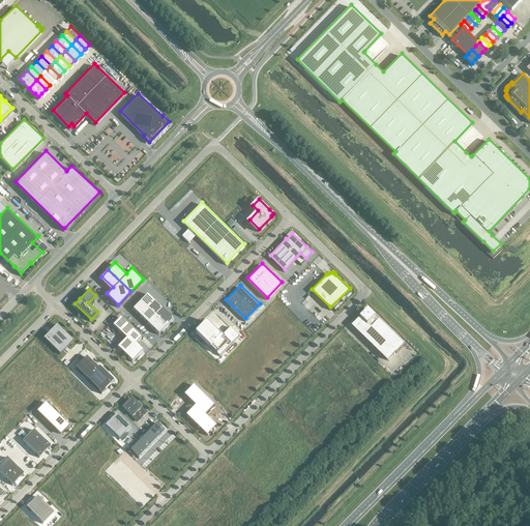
[(147,291),(140,298),(147,305),(154,298),(147,291)]
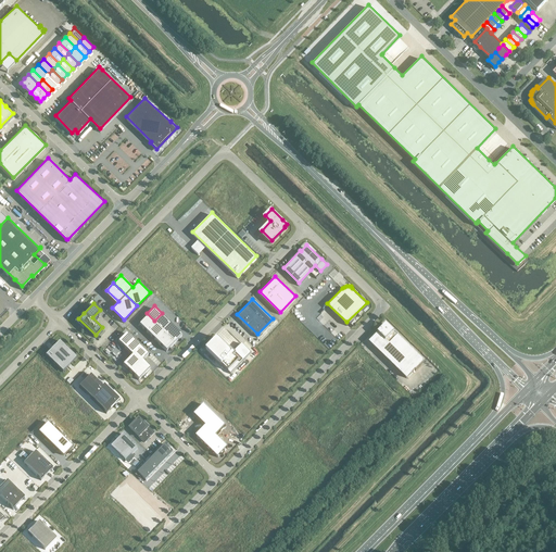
[(147,313),(139,321),(147,329),(154,321),(147,313)]
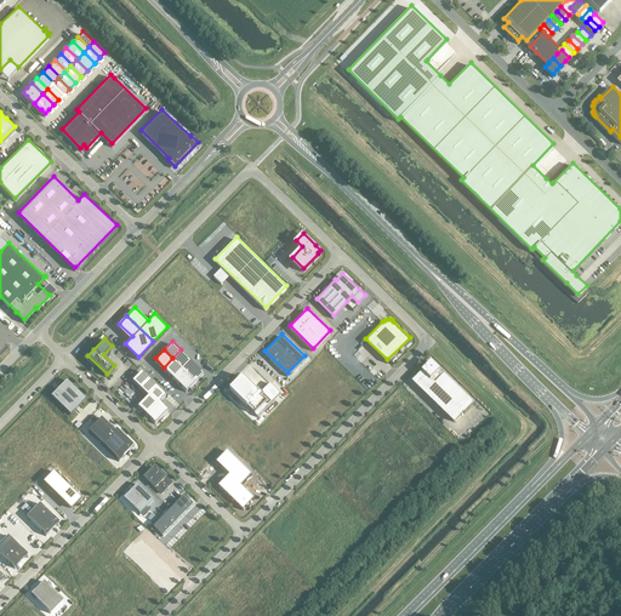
[(181,349),(172,358),(181,366),(191,358),(181,349)]
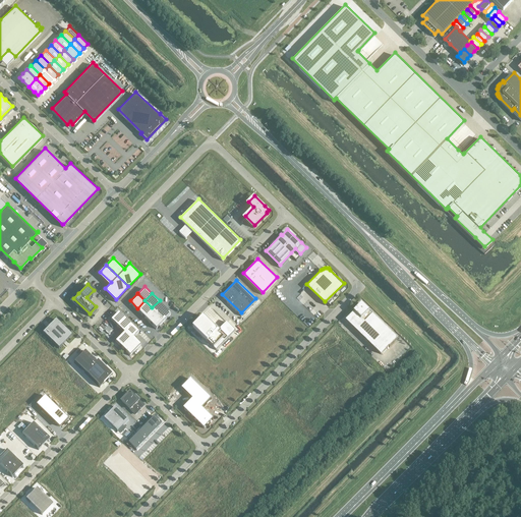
[(145,300),(137,308),(145,316),(152,307),(145,300)]
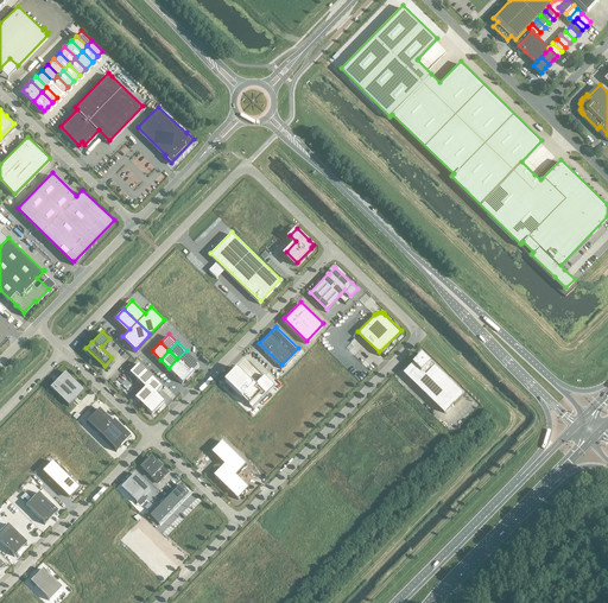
[(187,350),(177,359),(190,372),(198,363),(187,350)]
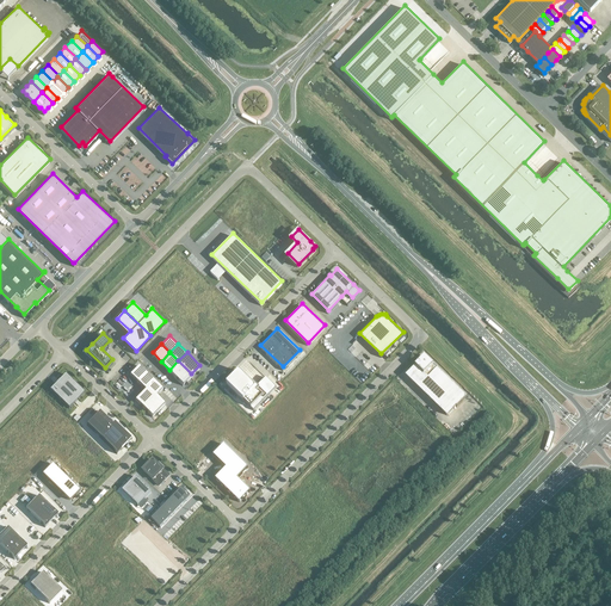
[(456,402),(457,402),(467,393),(424,352),(415,362),(415,363),(407,372),(448,412),(456,402)]
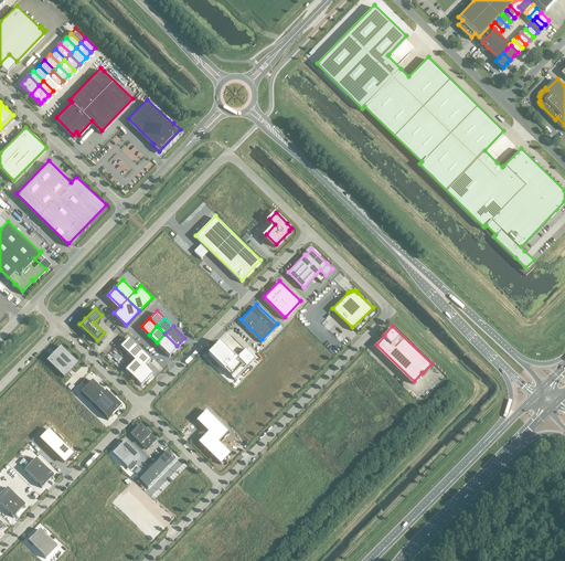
[(164,334),(157,342),(169,353),(177,346),(164,334)]
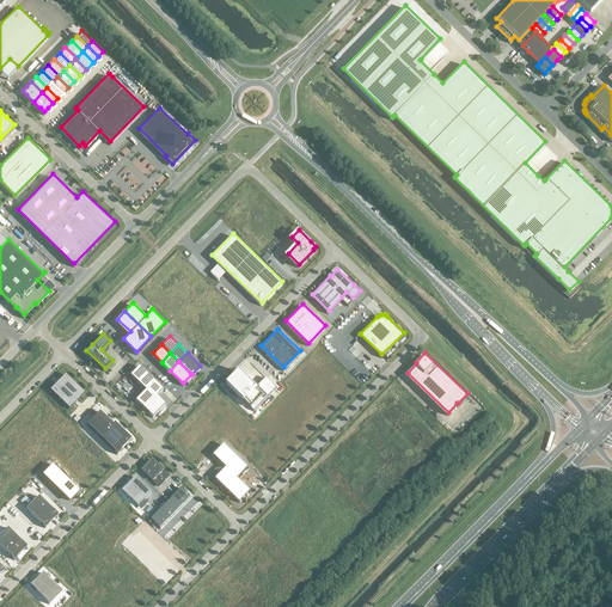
[(139,362),(130,372),(145,387),(135,397),(153,414),(165,400),(157,393),(164,386),(139,362)]
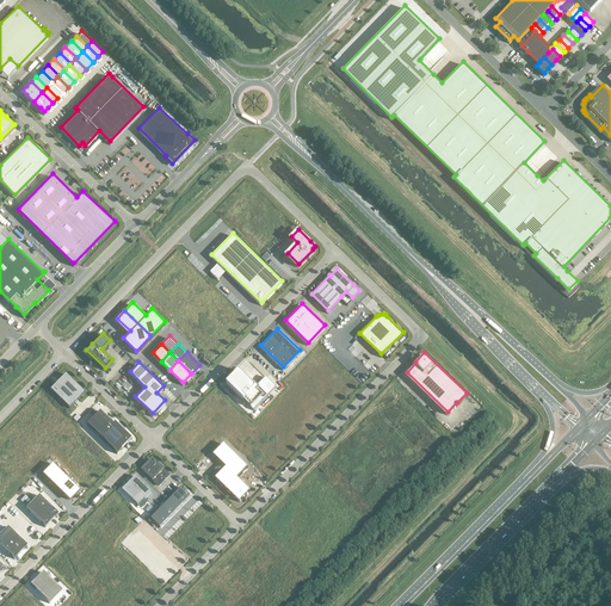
[(239,368),(227,381),(254,407),(277,384),(266,373),(255,384),(239,368)]
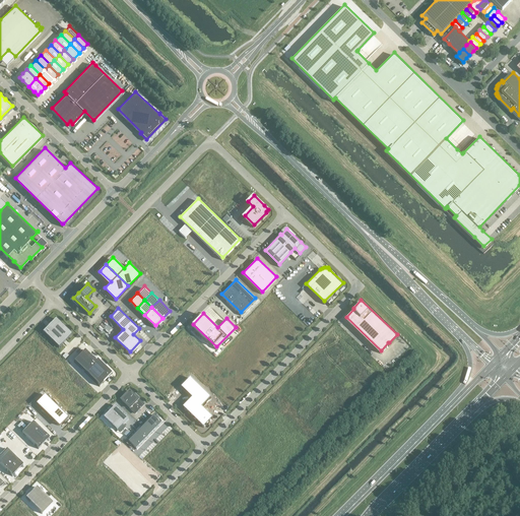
[(56,316),(43,329),(59,344),(71,331),(56,316)]
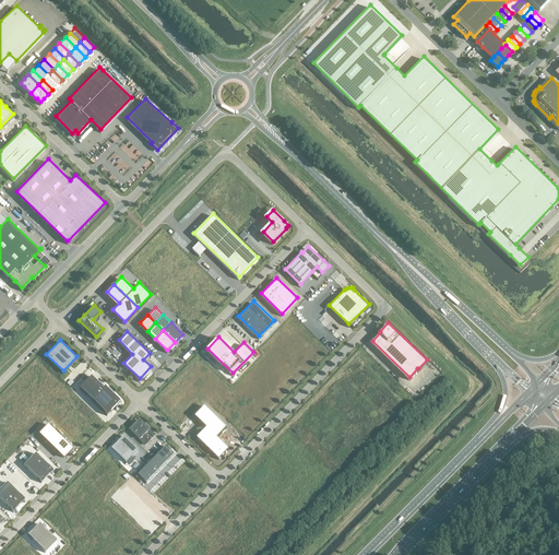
[(107,412),(120,398),(105,382),(103,385),(91,374),(80,385),(107,412)]
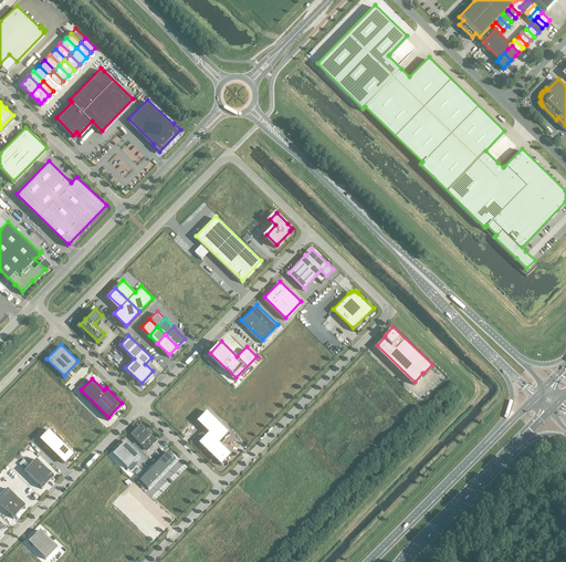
[(208,408),(198,418),(210,430),(220,420),(208,408)]
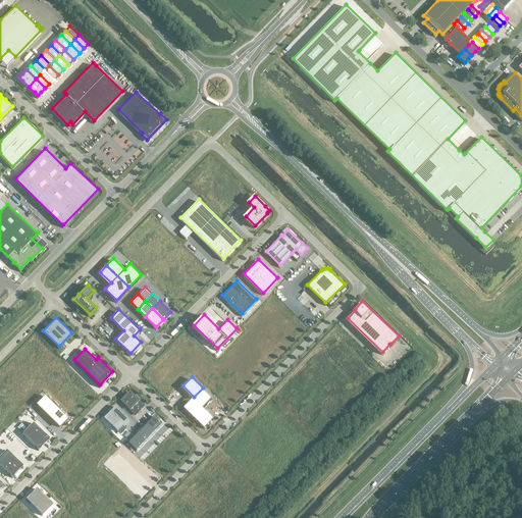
[(203,387),(194,397),(203,406),(204,407),(213,397),(203,387)]
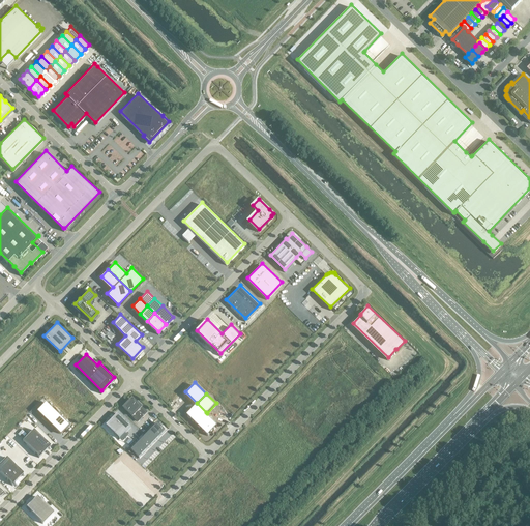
[(124,404),(138,418),(147,409),(133,396),(124,404)]
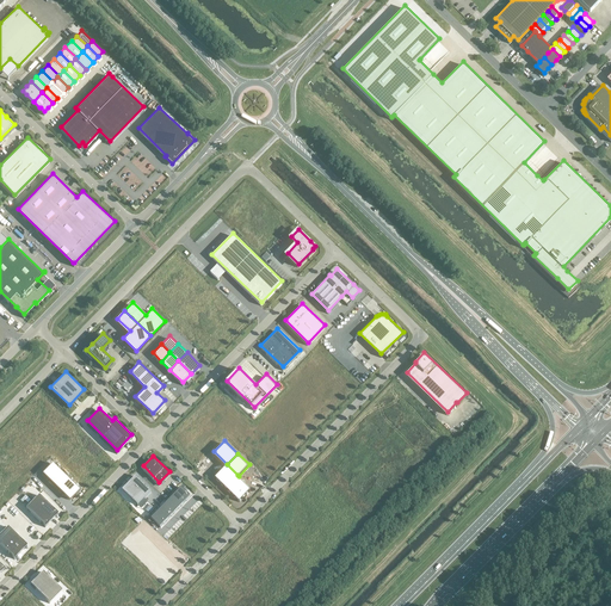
[(80,487),(53,461),(42,471),(67,495),(68,495),(69,496),(74,492),(75,493),(80,487)]
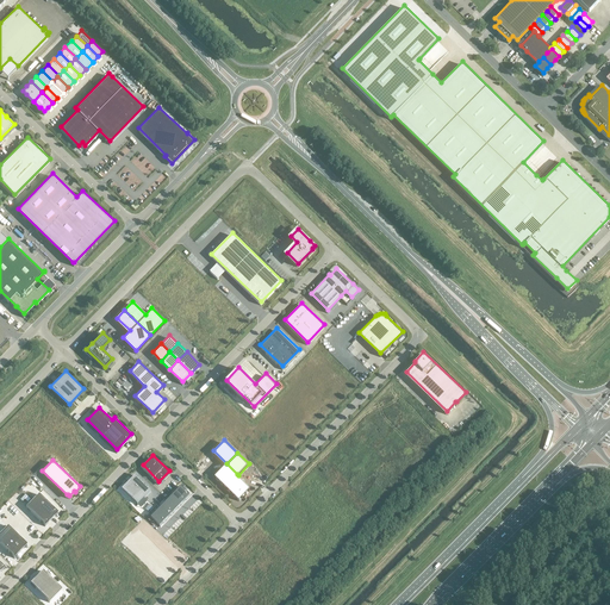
[(226,463),(216,474),(226,485),(237,474),(226,463)]
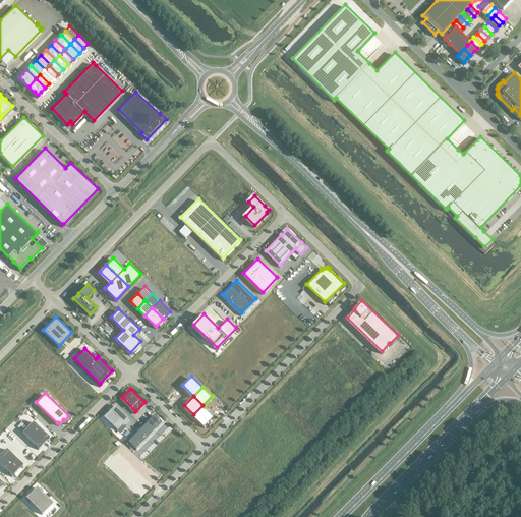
[(116,404),(105,415),(117,427),(128,416),(116,404)]
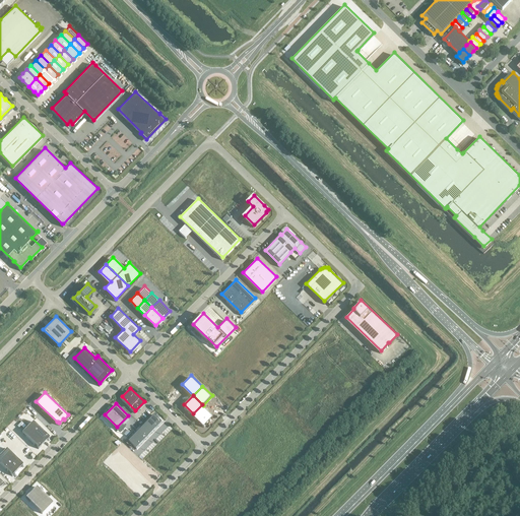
[(0,425),(10,414),(0,404),(0,425)]
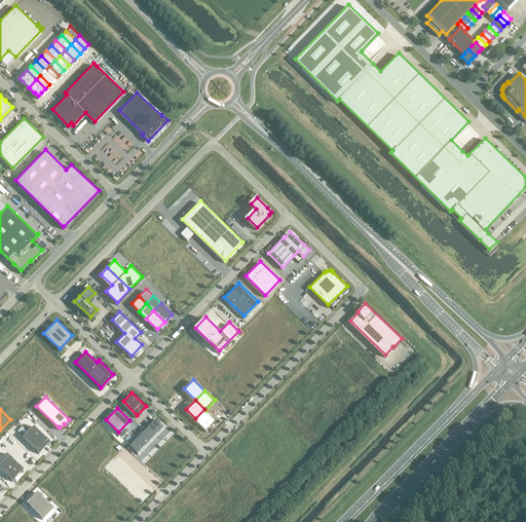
[(204,409),(195,418),(207,430),(216,420),(205,410),(204,409)]
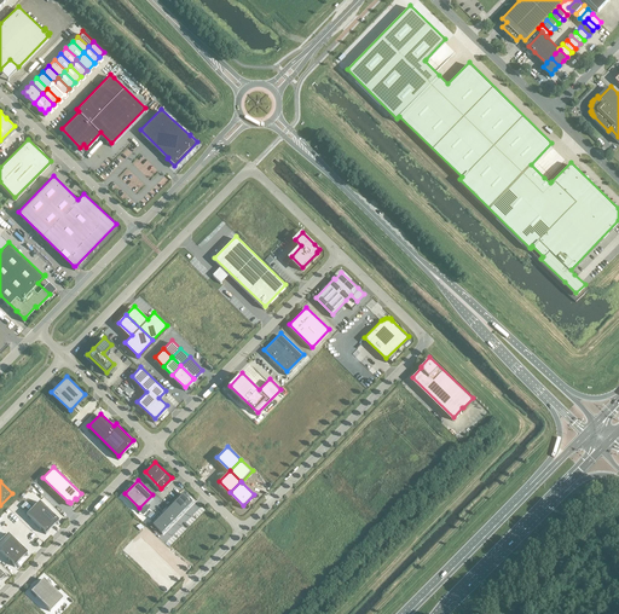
[(184,491),(154,522),(162,531),(194,499),(184,491)]
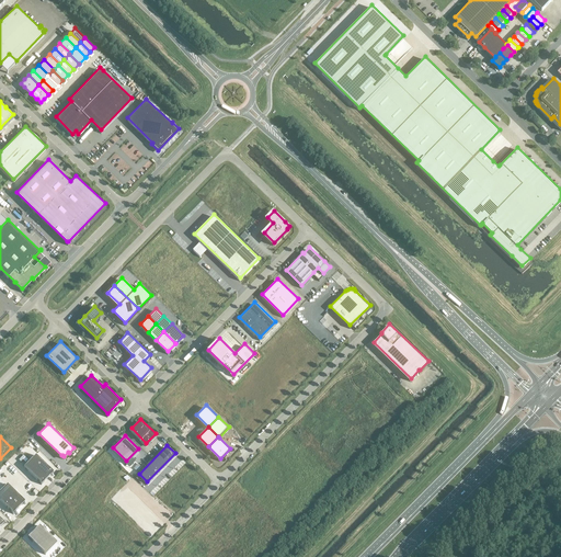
[(35,452),(24,464),(42,480),(53,468),(35,452)]
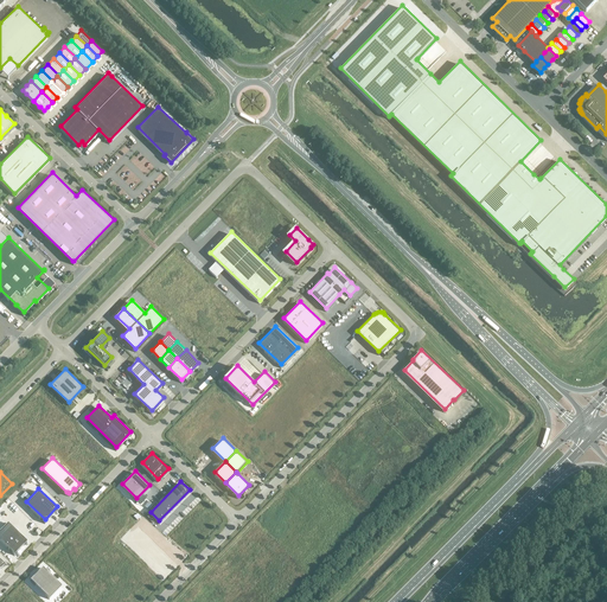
[(7,520),(0,527),(0,537),(14,551),(26,538),(7,520)]
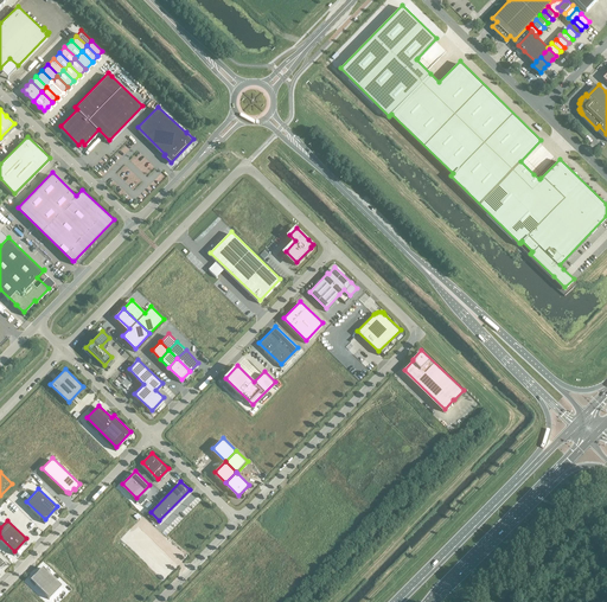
[(128,535),(141,548),(151,537),(139,525),(128,535)]
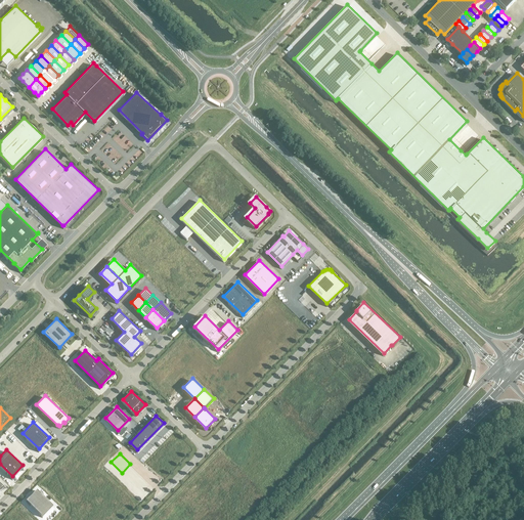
[(122,473),(132,482),(140,473),(130,464),(122,473)]
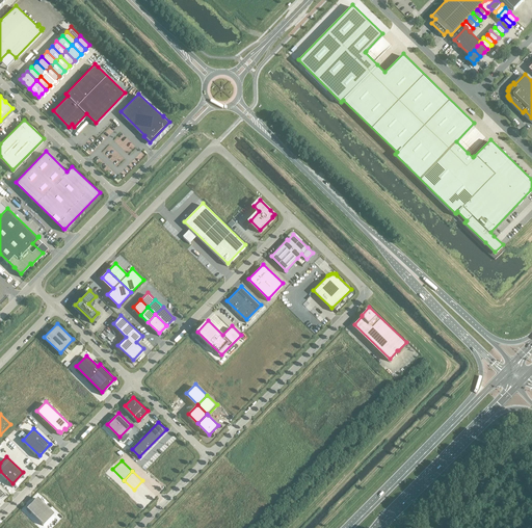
[(57,475),(51,481),(65,497),(73,490),(57,475)]
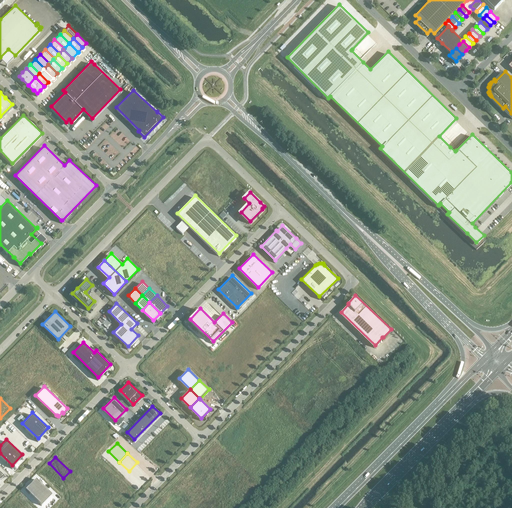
[(147,472),(137,462),(129,471),(139,481),(147,472)]
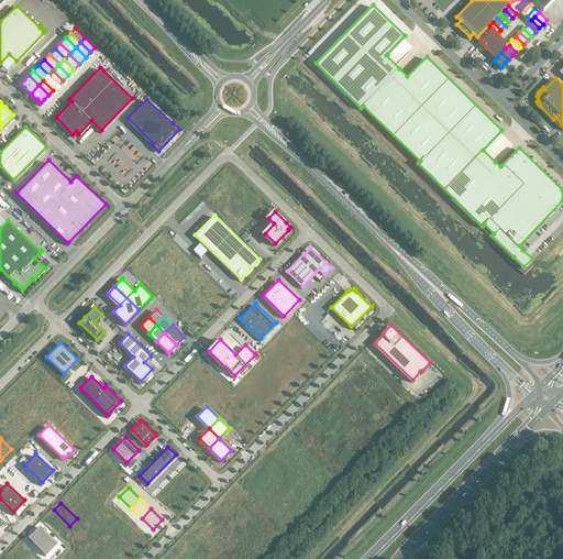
[(54,510),(46,517),(63,533),(69,526),(54,510)]
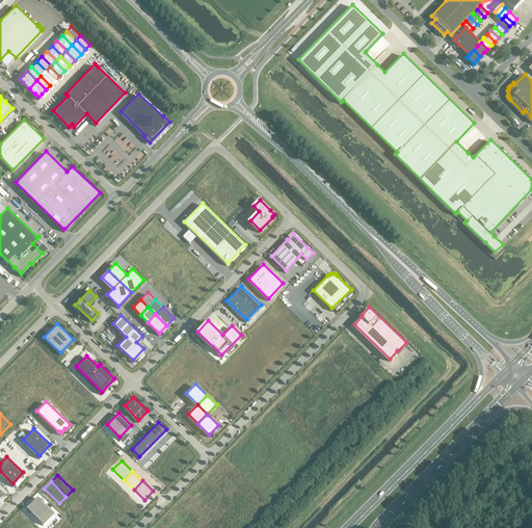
[(37,495),(26,506),(43,523),(54,511),(37,495)]
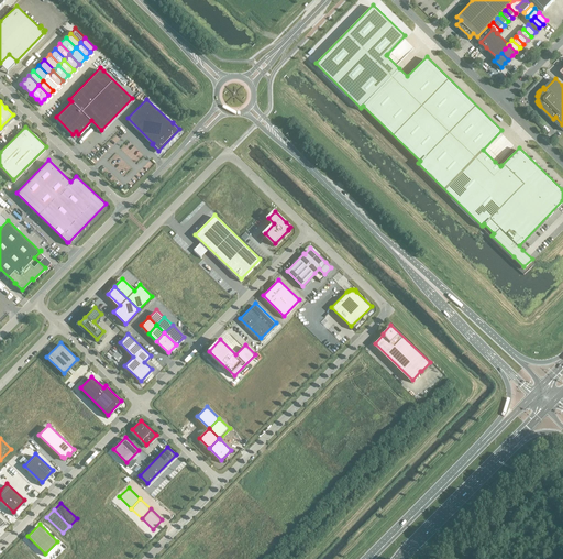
[(19,558),(34,558),(20,544),(12,552),(19,558)]
